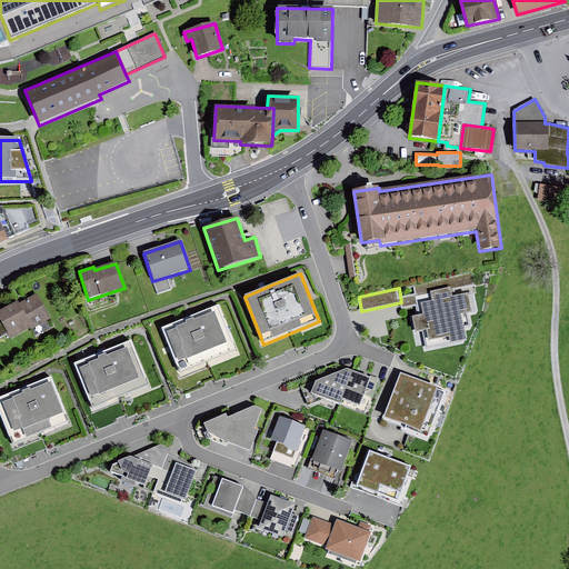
[(422,316),(412,318),(415,332),(427,331),(430,348),(467,342),(465,329),(472,328),(470,312),(477,311),(473,293),(452,297),(451,289),(431,292),(432,301),(420,303),(422,316)]
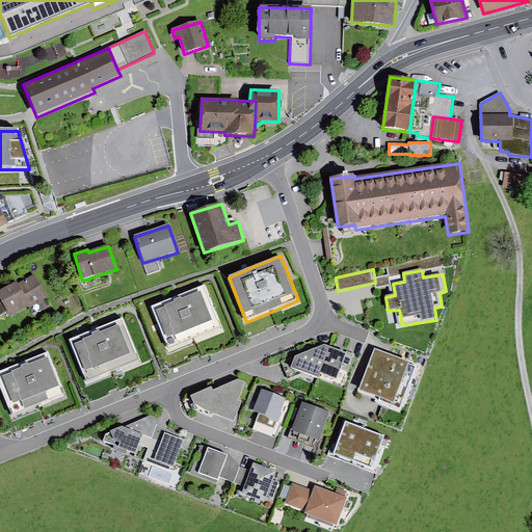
[(46,298),(33,276),(18,286),(16,283),(0,291),(0,317),(7,314),(9,318),(46,298)]
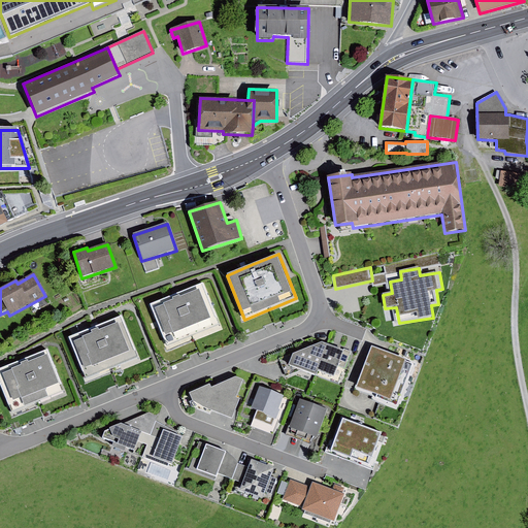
[(177,295),(151,305),(167,347),(221,325),(204,284),(177,295)]
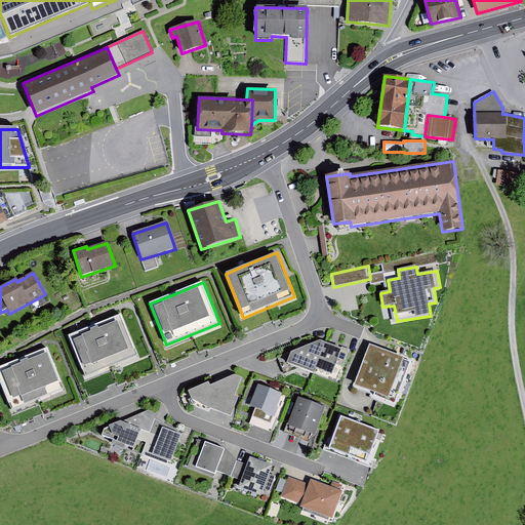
[(95,325),(68,336),(85,378),(138,356),(121,315),(95,325)]
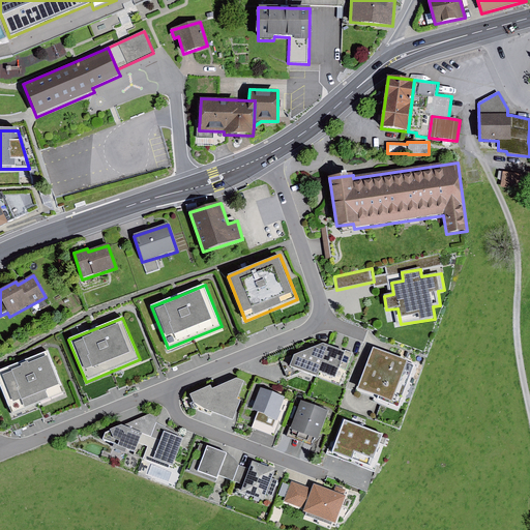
[(322,345),(294,356),(290,369),(318,378),(319,374),(328,347),(322,345)]
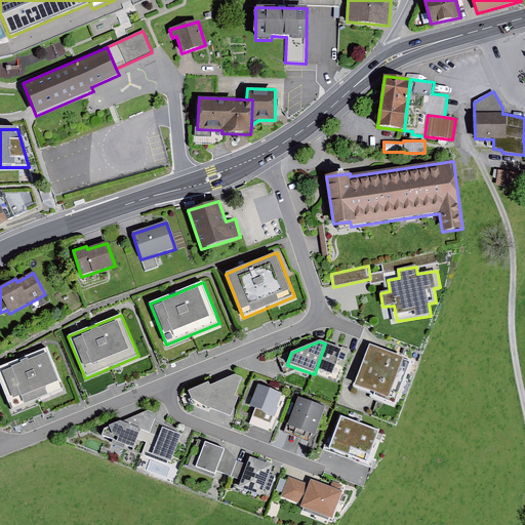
[(341,350),(325,344),(316,370),(332,375),(336,364),(344,367),(350,350),(342,348),(341,350)]
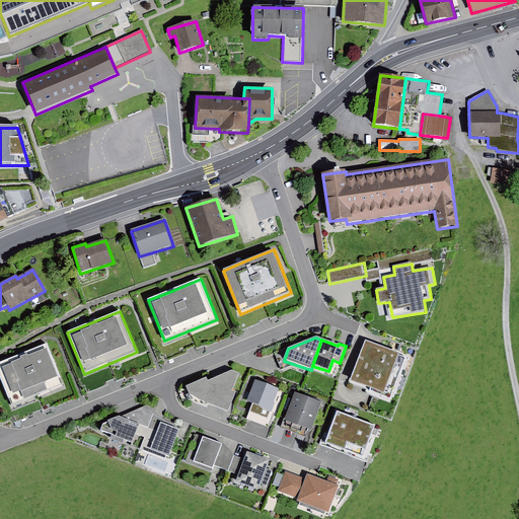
[(399,354),(366,342),(351,381),(372,388),(371,391),(390,398),(405,358),(399,356),(399,354)]
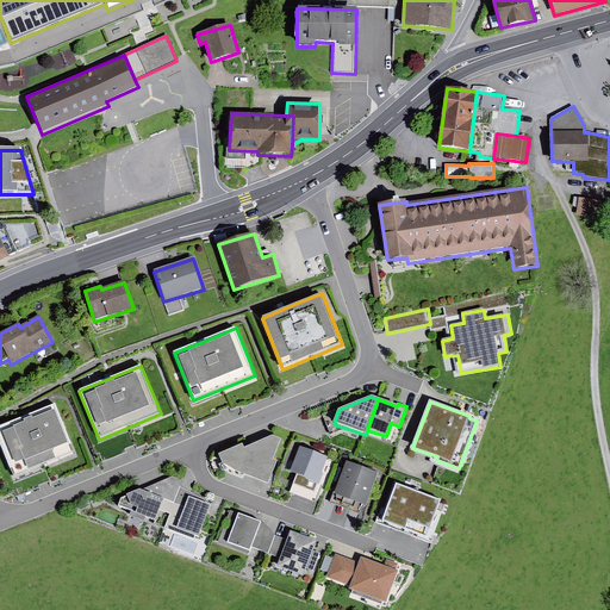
[(30,415),(0,427),(0,446),(13,478),(73,453),(55,404),(30,415)]
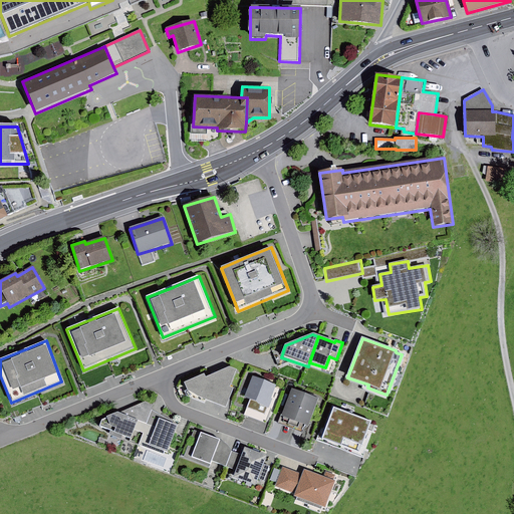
[(355,352),(347,349),(338,375),(346,378),(355,352)]
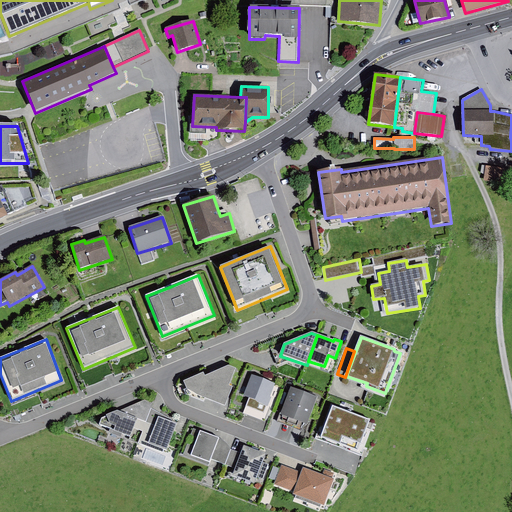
[(203,373),(184,382),(188,390),(224,406),(232,389),(228,387),(236,369),(228,366),(205,377),(203,373)]
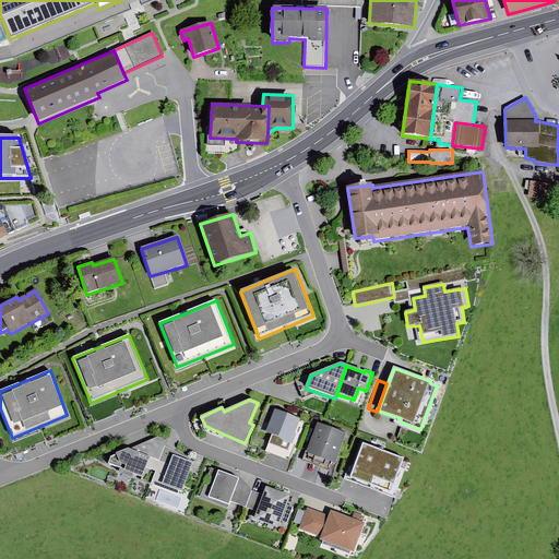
[(274,408),(264,433),(292,444),(301,419),(274,408)]
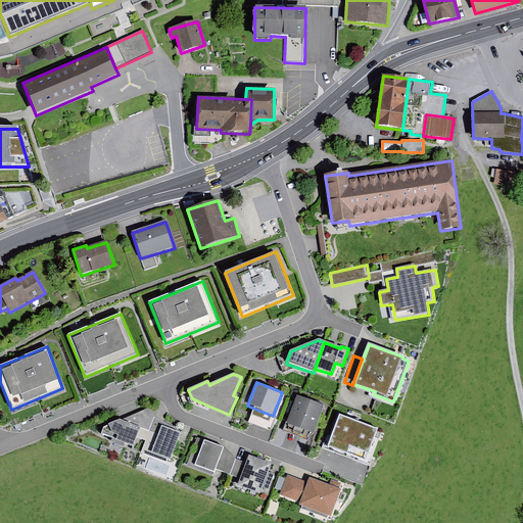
[(324,407),(297,395),(286,424),(314,434),(324,407)]
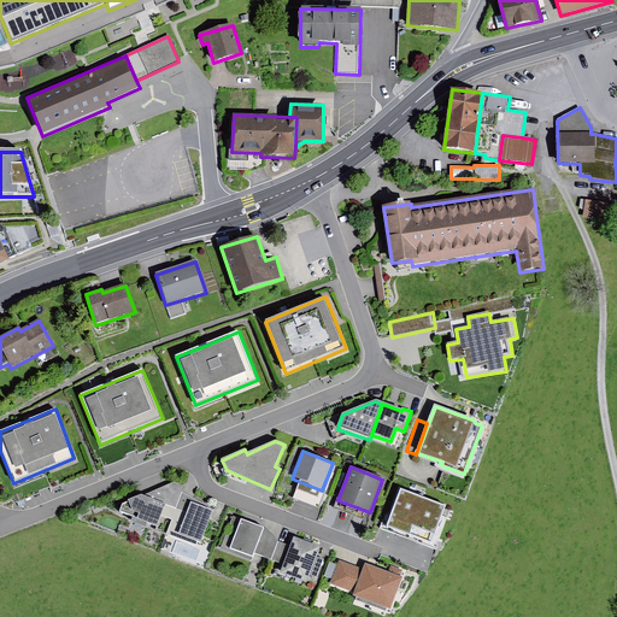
[(174,482),(122,505),(118,515),(157,528),(160,516),(165,504),(176,509),(182,492),(184,486),(174,482)]
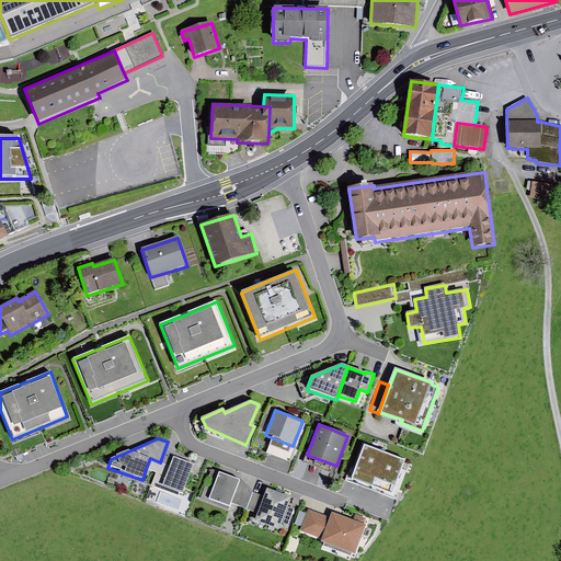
[(377,450),(365,445),(352,479),(373,487),(386,453),(385,450),(377,450)]
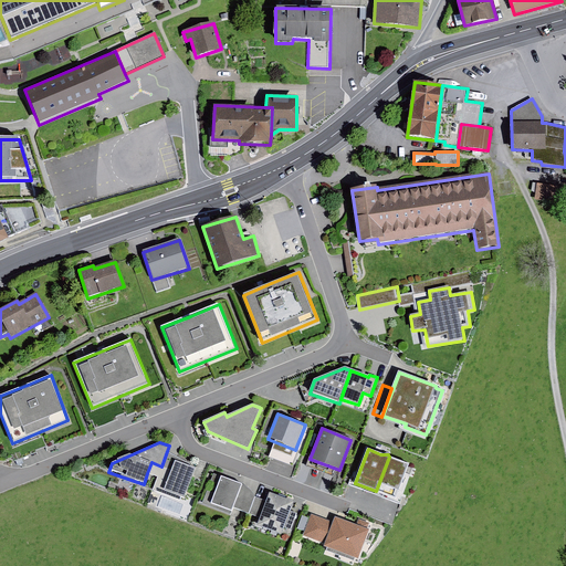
[(152,462),(147,473),(168,482),(176,461),(188,467),(189,464),(167,451),(161,467),(152,462)]
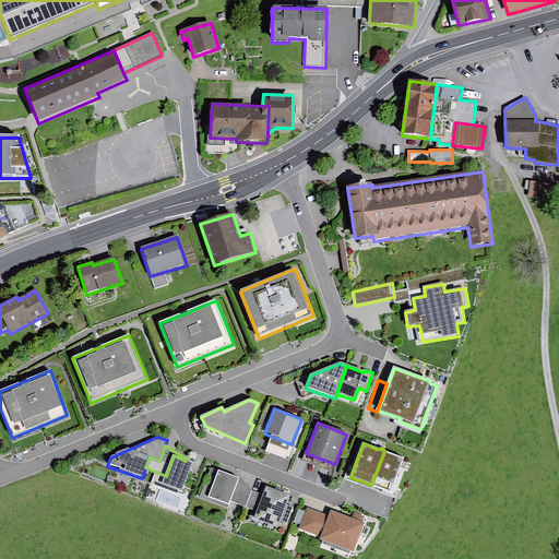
[(404,459),(384,451),(371,485),(391,492),(404,459)]
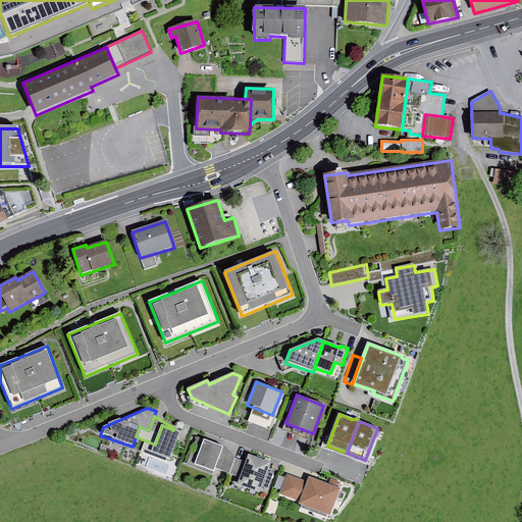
[(155,445),(152,454),(170,460),(180,432),(173,430),(162,425),(155,445)]
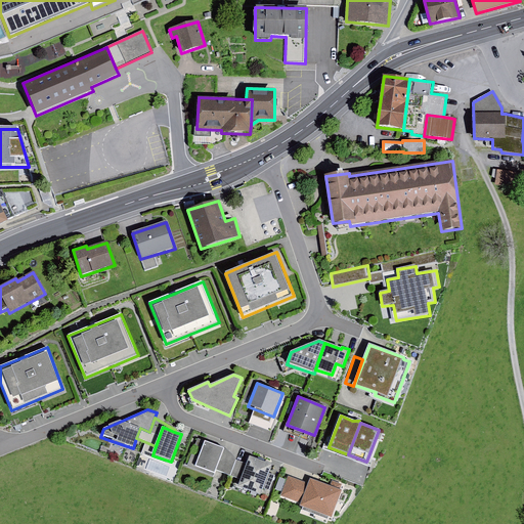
[(224,448),(205,441),(195,467),(215,474),(216,470),(230,476),(236,460),(233,455),(228,450),(224,448)]
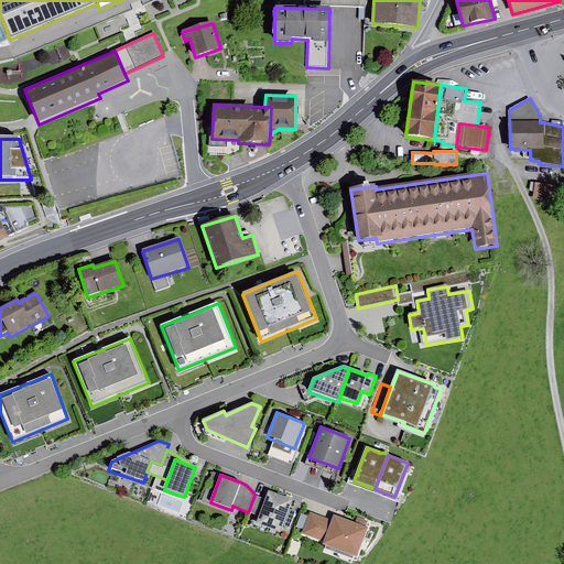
[(209,503),(215,488),(208,486),(203,501),(209,503)]
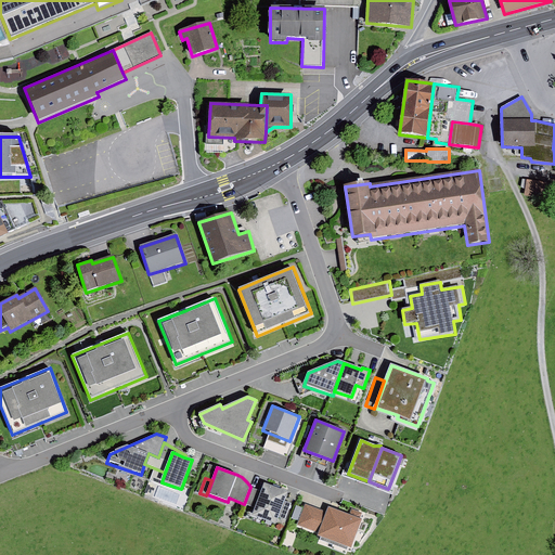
[(256,508),(253,517),(275,526),(279,517),(285,519),(291,504),(285,502),(288,492),(265,483),(262,491),(256,508)]
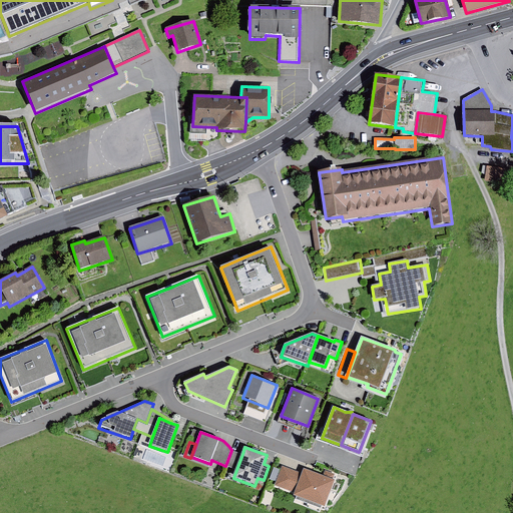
[(242,454),(231,450),(225,466),(236,470),(242,454)]
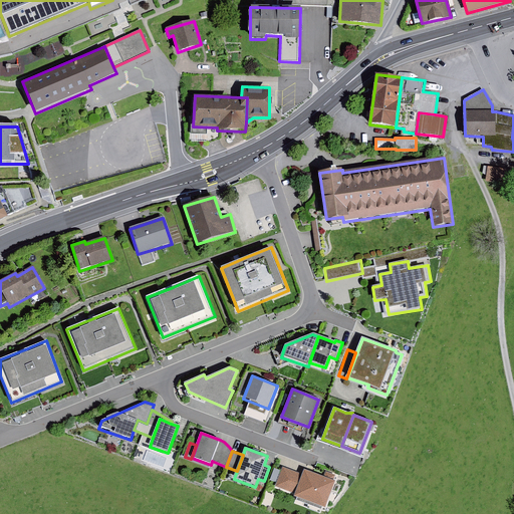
[(302,474),(282,467),(274,487),(294,495),(293,497),(325,509),(335,482),(332,481),(334,476),(326,472),(324,477),(304,469),(302,474)]
